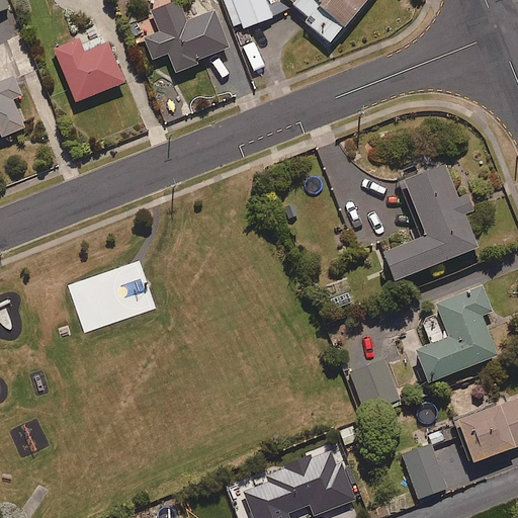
[(277,0),(266,5),(264,0),(222,0),(233,25),(239,23),(242,30),(287,12),(281,0),(277,0)]
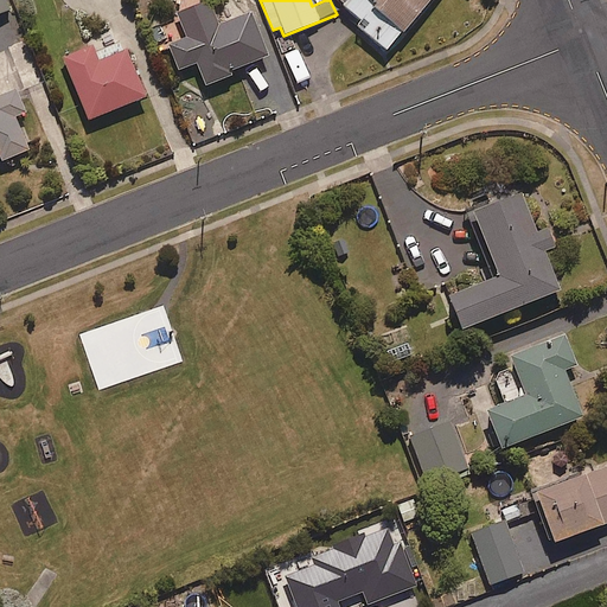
[(385,48),(428,0),(337,0),(336,1),(385,48)]
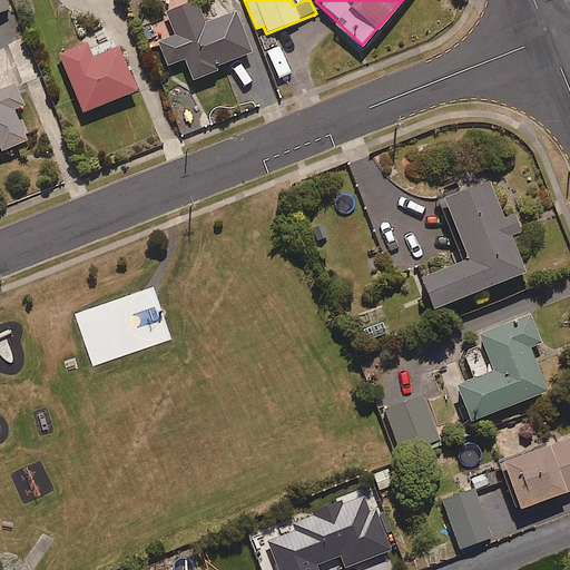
[(193,84),(218,72),(216,68),(251,53),(234,12),(204,25),(195,2),(167,13),(176,37),(157,43),(167,67),(184,61),(190,78),(193,84)]
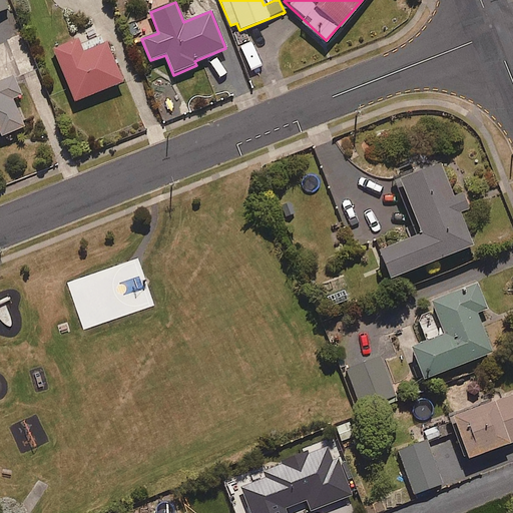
[(103,38),(80,47),(78,40),(53,50),(74,102),(122,83),(103,38)]
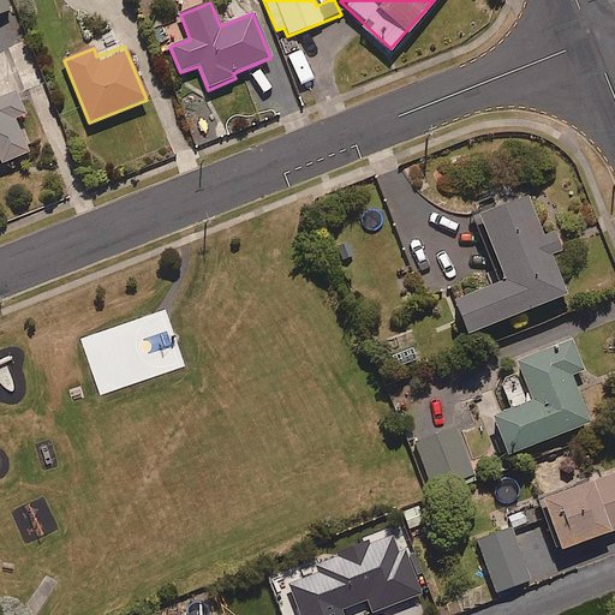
[(27,155),(15,120),(27,117),(18,93),(0,99),(0,162),(1,165),(27,155)]
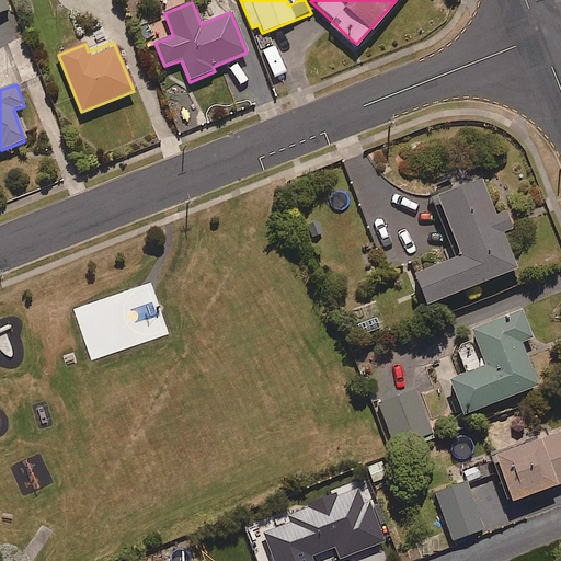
[(505,213),(495,217),(480,179),(431,198),(456,261),(414,277),(425,307),(517,270),(503,235),(512,230),(505,213)]
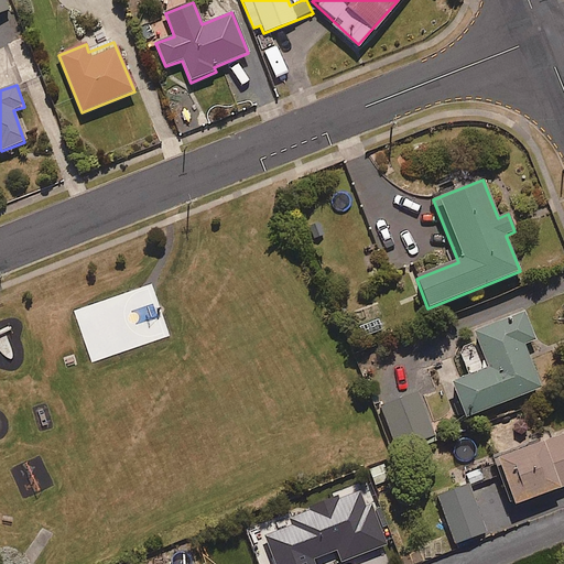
[(523,346),(535,342),(522,306),(472,327),(488,369),(451,383),(465,419),(541,389),(523,346)]
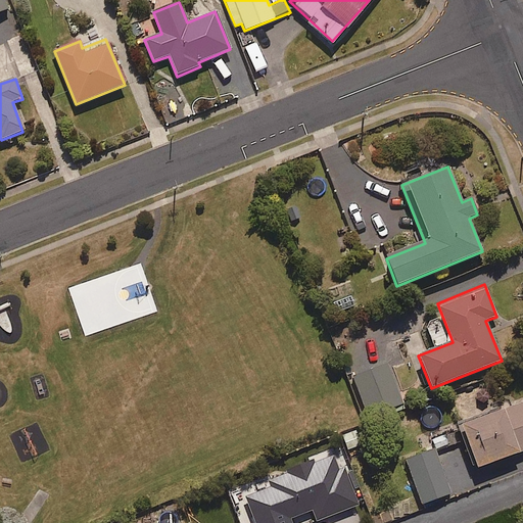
[(369,417),(402,403),(387,363),(352,376),(369,417)]
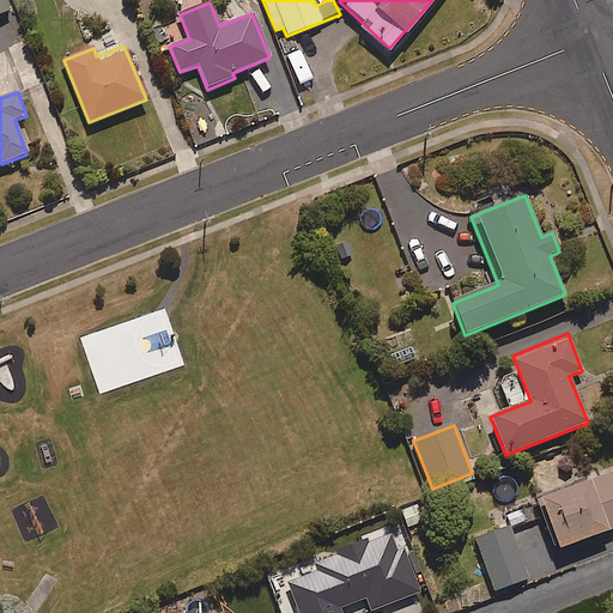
[(559,551),(612,529),(612,468),(538,498),(559,551)]
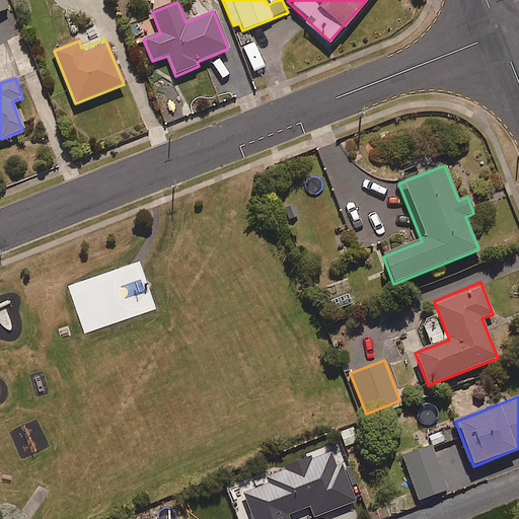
[(419,503),(447,492),(431,447),(401,458),(419,503)]
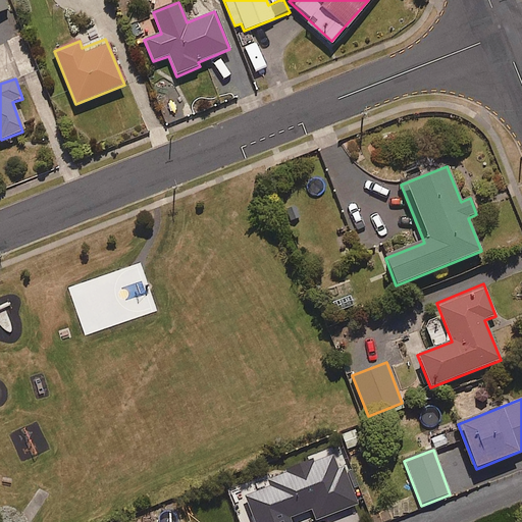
[(290,521),(288,517),(297,513),(284,480),(237,499),(246,521),(290,521)]
